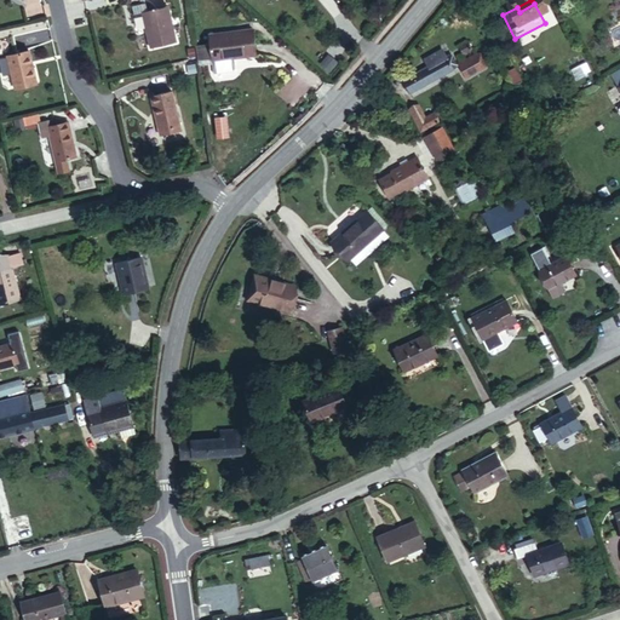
[(166,12),(142,18),(150,55),(174,49),(166,12)]
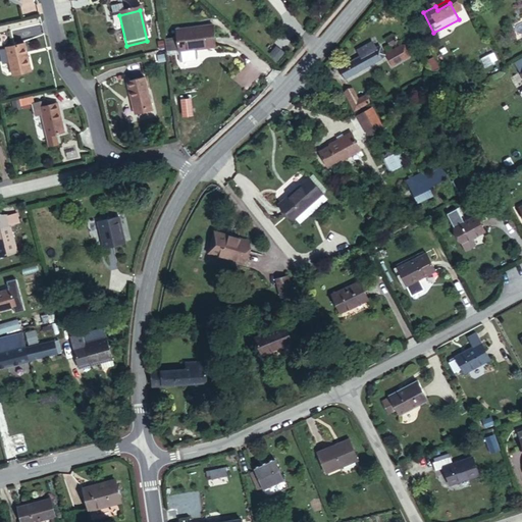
[(189,36),(180,38),(184,50),(192,49),(194,58),(206,55),(205,48),(217,45),(213,23),(188,29),(189,36)]
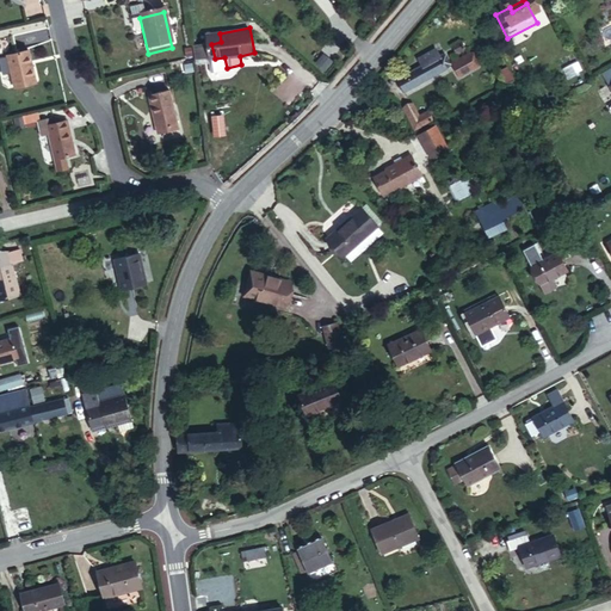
[(457,45),(446,51),(451,60),(462,55),(457,45)]
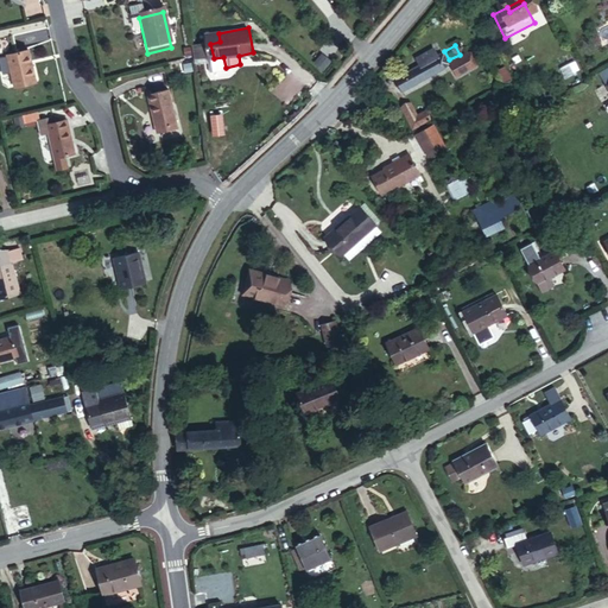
[(4,55),(12,84),(33,78),(25,49),(4,55)]
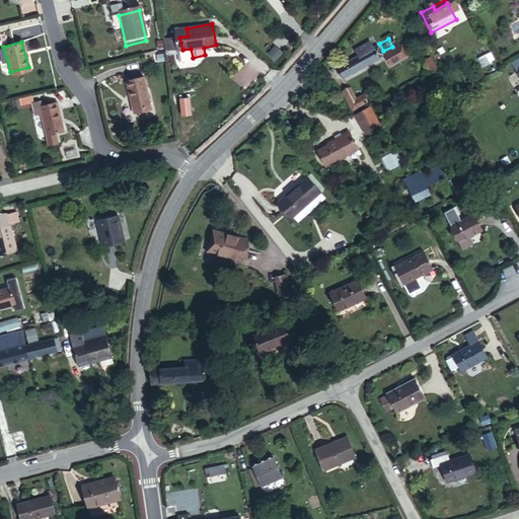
[(271,42),(264,48),(270,55),(277,49),(271,42)]
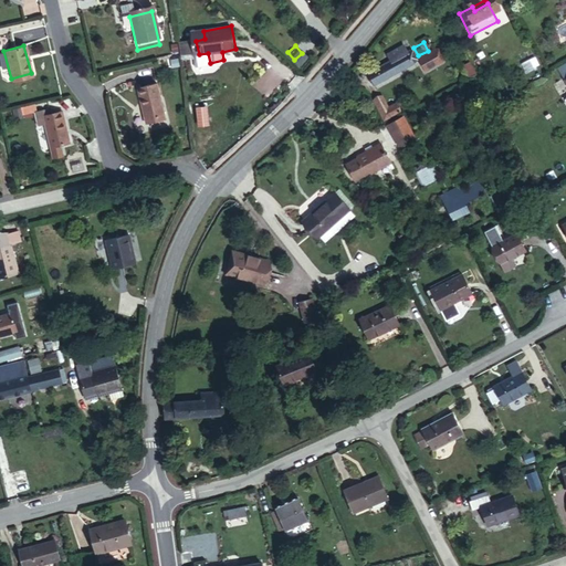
[(370,87),(409,69),(399,50),(384,58),(388,65),(380,69),(364,76),(370,87)]
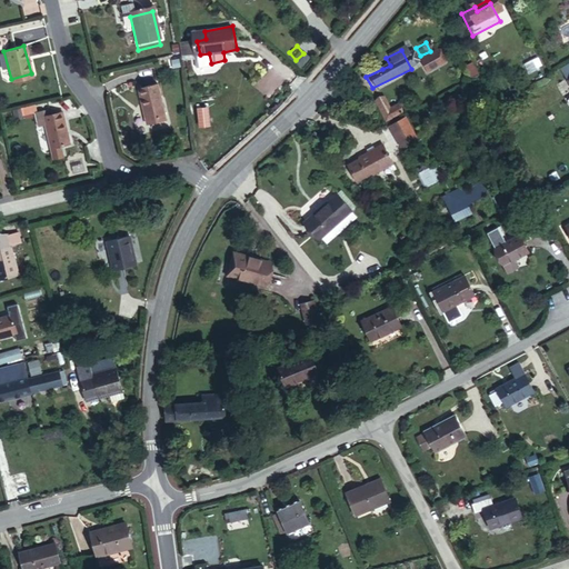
[(431,59),(415,67),(421,80),(427,77),(425,73),(436,68),(431,59)]
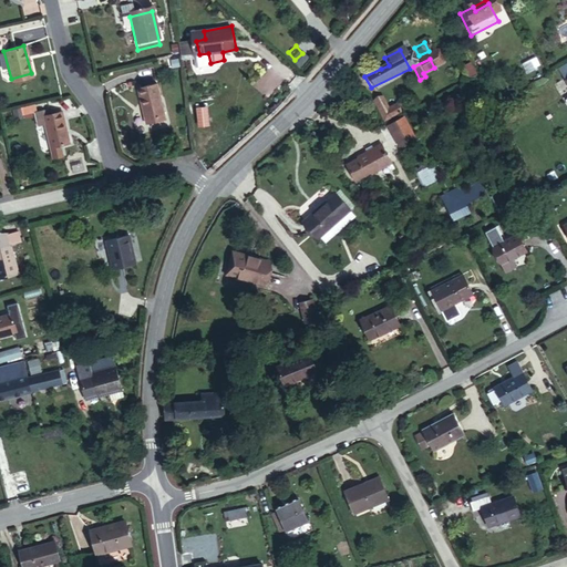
[(31,73),(11,79),(13,86),(33,81),(31,73)]
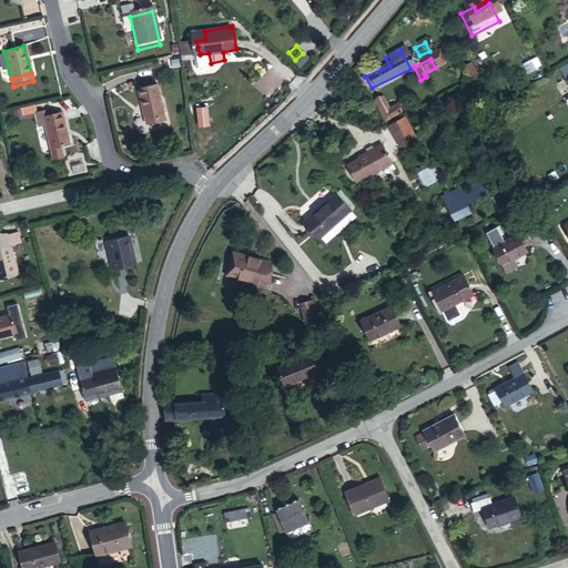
[(558,77),(567,93),(567,79),(565,73),(558,77)]
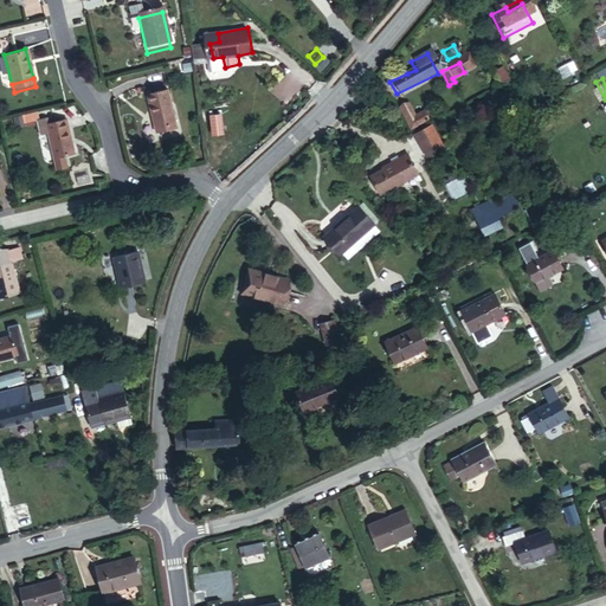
[(147,101),(154,135),(176,128),(169,95),(147,101)]
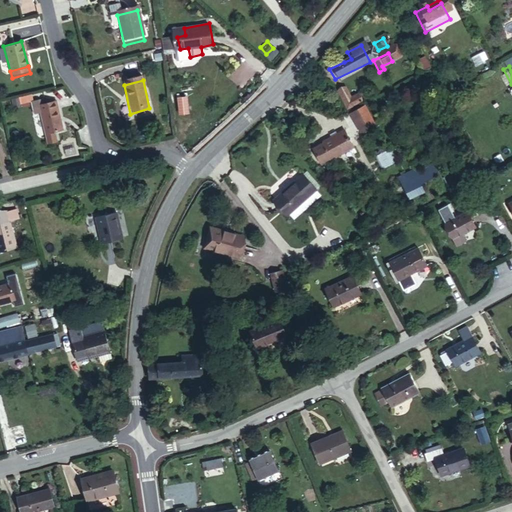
[(346,88),(337,92),(345,110),(363,101),(359,94),(351,99),(346,88)]
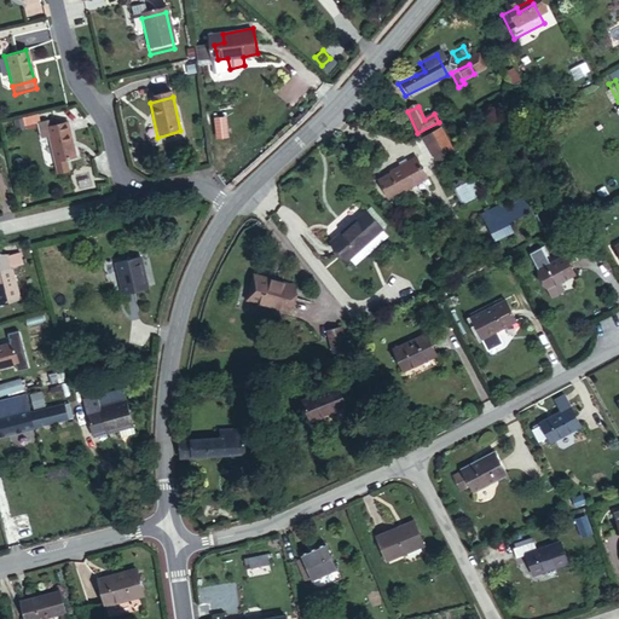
[(214,117),(217,139),(229,138),(226,116),(214,117)]
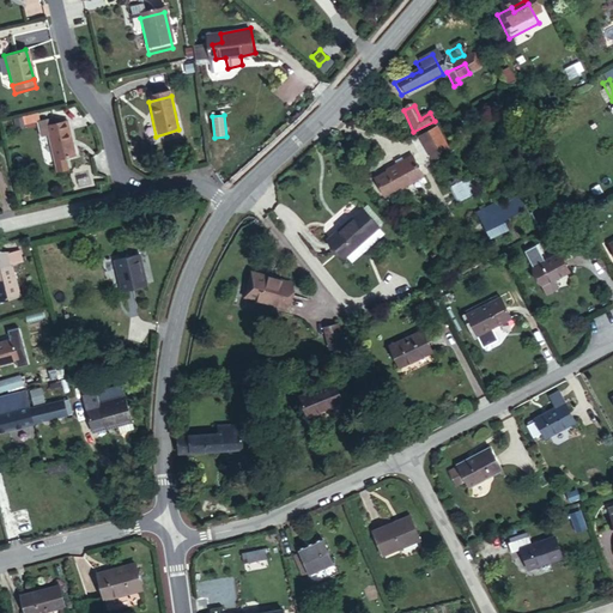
[(24,120),(14,122),(17,131),(26,128),(24,120)]
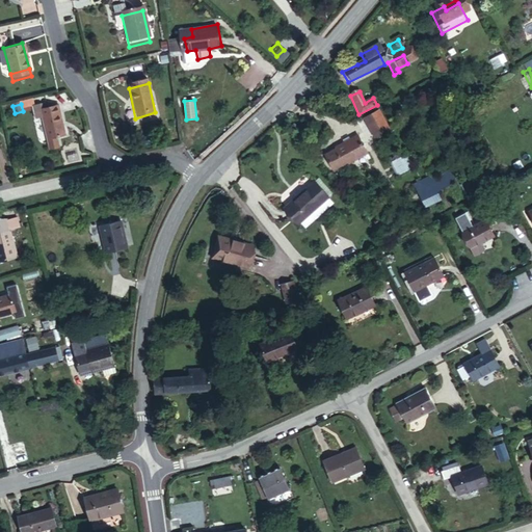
[(69,134),(60,105),(42,110),(41,105),(33,107),(37,120),(44,117),(53,150),(62,148),(59,137),(69,134)]
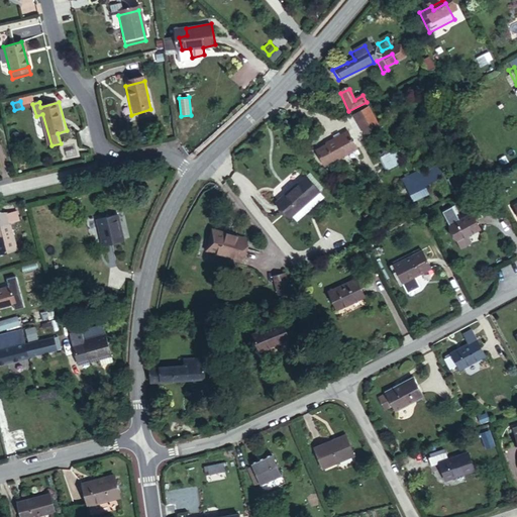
[(150,109),(131,115),(133,119),(152,115),(150,109)]
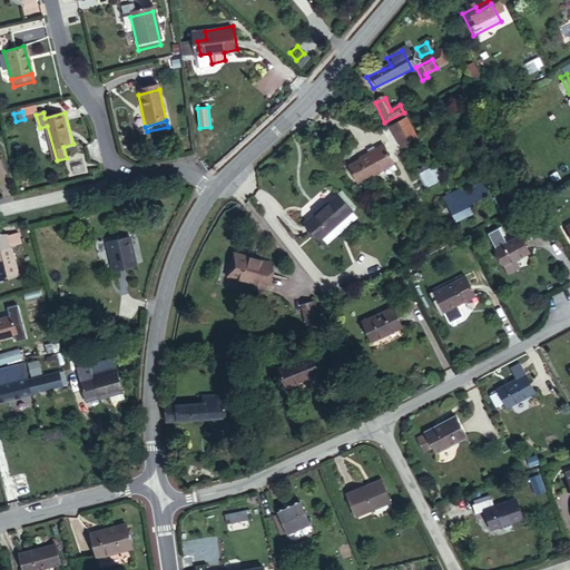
[(408,123),(390,131),(399,149),(416,140),(408,123)]
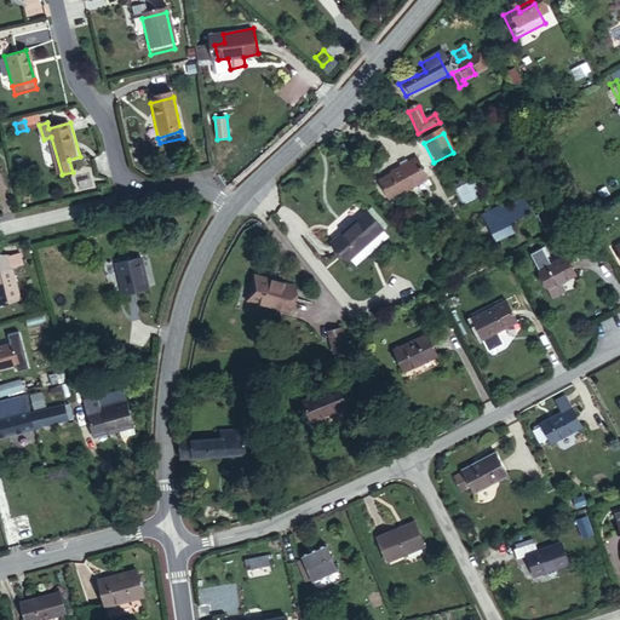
[(391,173),(394,179),(418,167),(414,161),(391,173)]
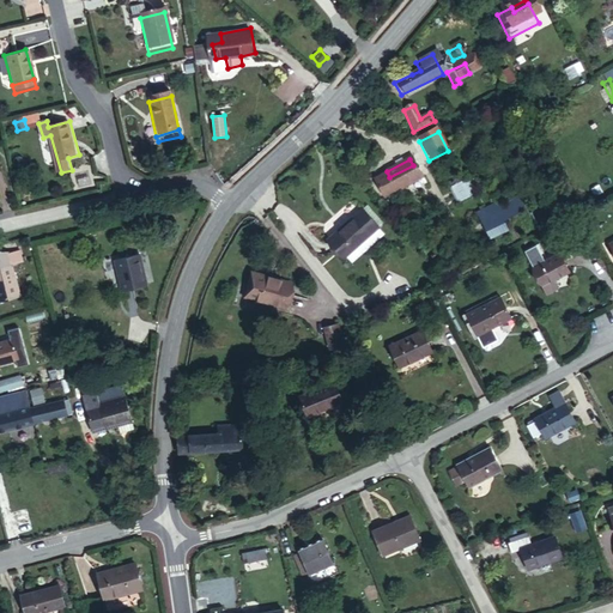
[(376,199),(395,189),(411,182),(412,184),(420,180),(413,165),(389,177),(370,187),(376,199)]
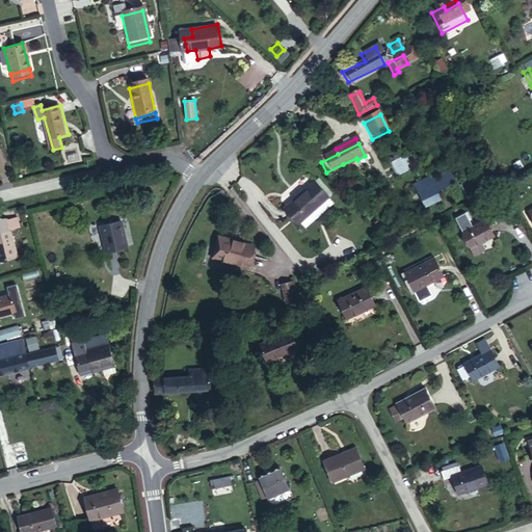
[(356,158),(343,164),(346,169),(367,159),(365,156),(357,160),(356,158)]
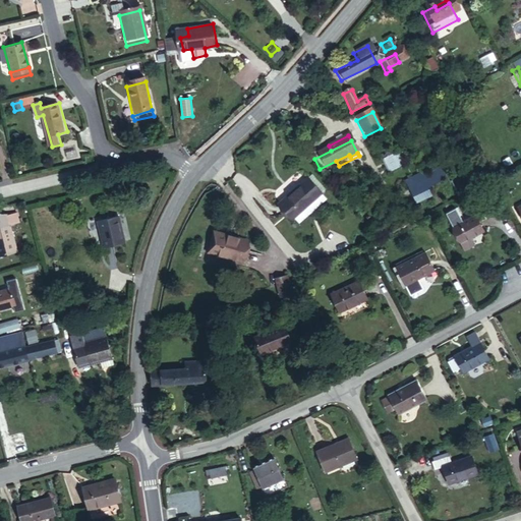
[(406,178),(415,204),(431,197),(427,186),(447,180),(441,165),(406,178)]
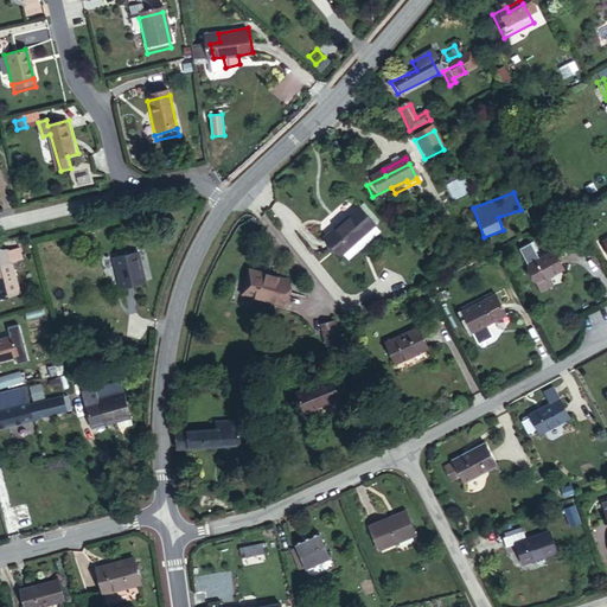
[(416,202),(403,208),(409,222),(422,215),(416,202)]
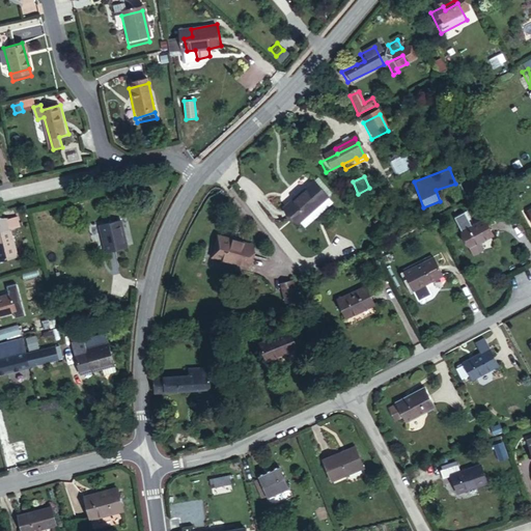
[(309,180),(284,213),(301,225),(325,193),(309,180)]
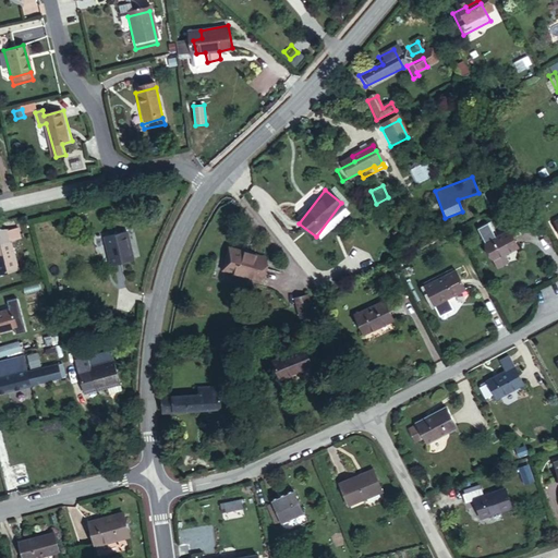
[(507,226),(482,240),(492,259),(517,245),(507,226)]
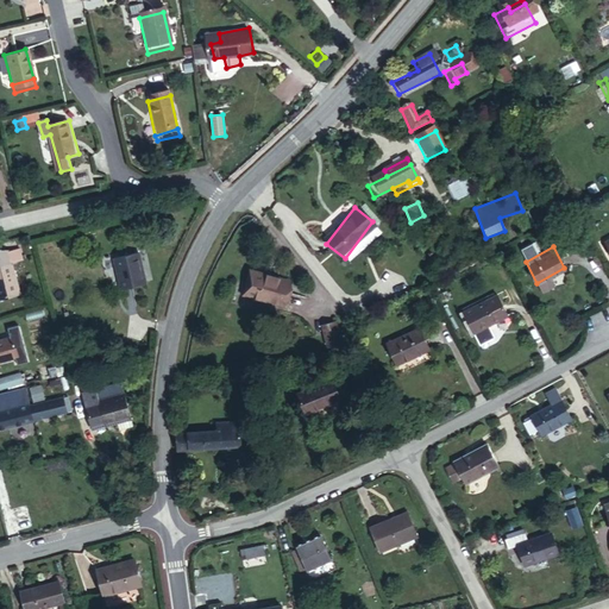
[(288,258),(250,249),(243,271),(283,282),(288,258)]
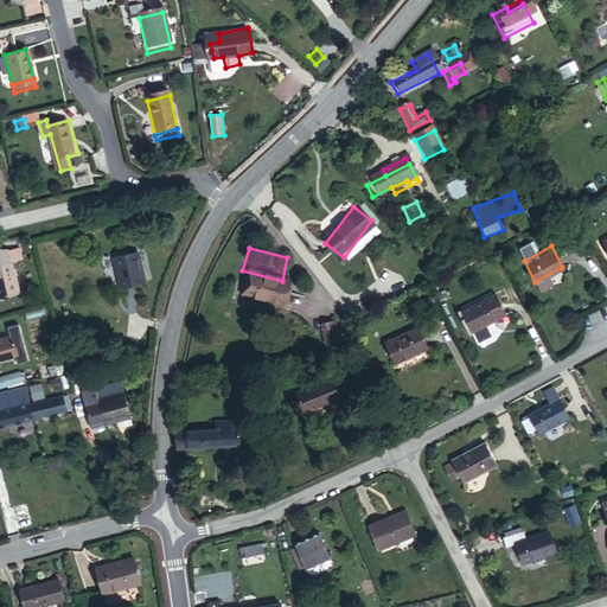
[(134,250),(106,261),(117,293),(145,283),(134,250)]
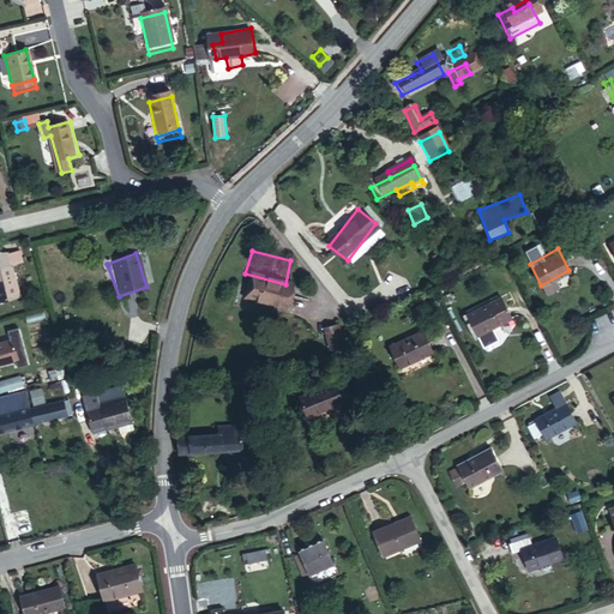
[(7,257),(0,258),(0,305),(19,300),(7,257)]
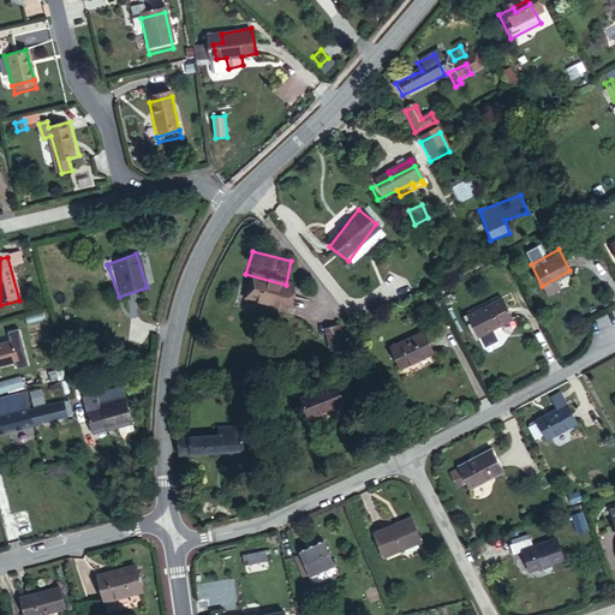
[(502,297),(465,314),(477,338),(512,321),(502,297)]
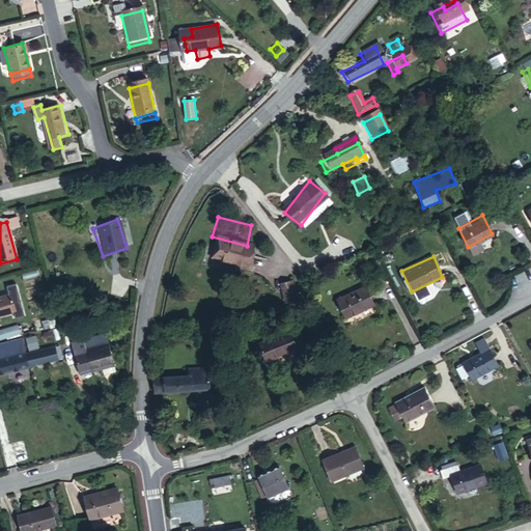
[(292,259),(283,266),(295,283),(304,277),(292,259)]
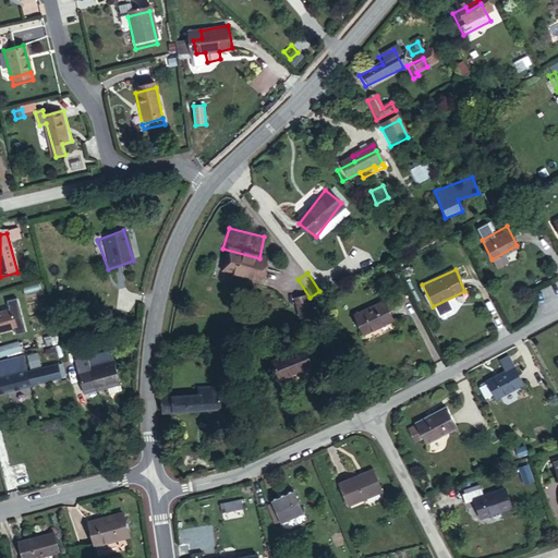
[(386,299),(354,310),(363,330),(393,318),(386,299)]
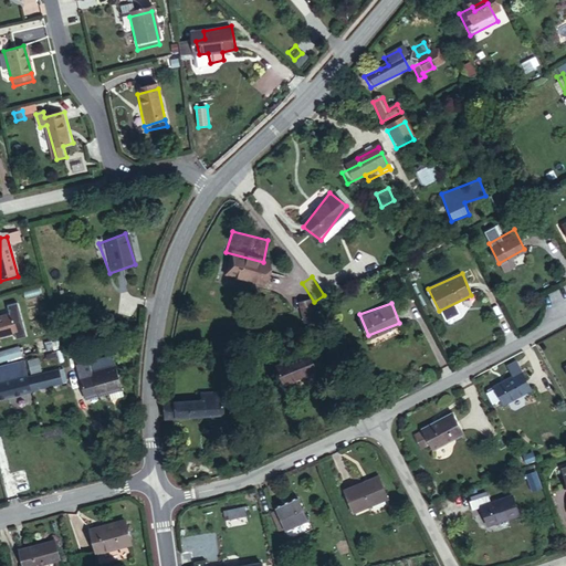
[(13,312),(0,316),(0,336),(19,332),(13,312)]
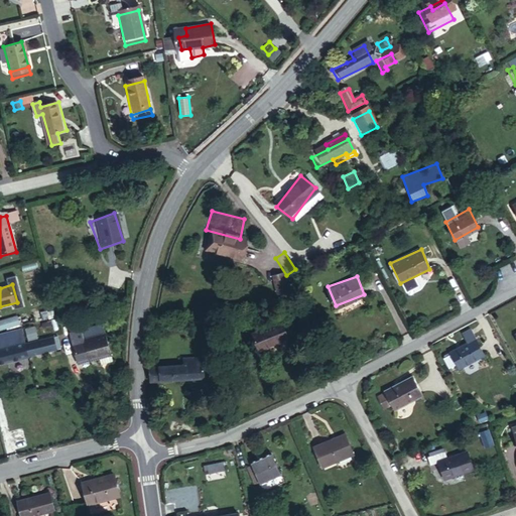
[(268,307),(248,315),(257,335),(266,331),(264,328),(285,317),(277,299),(267,303),(268,307)]
